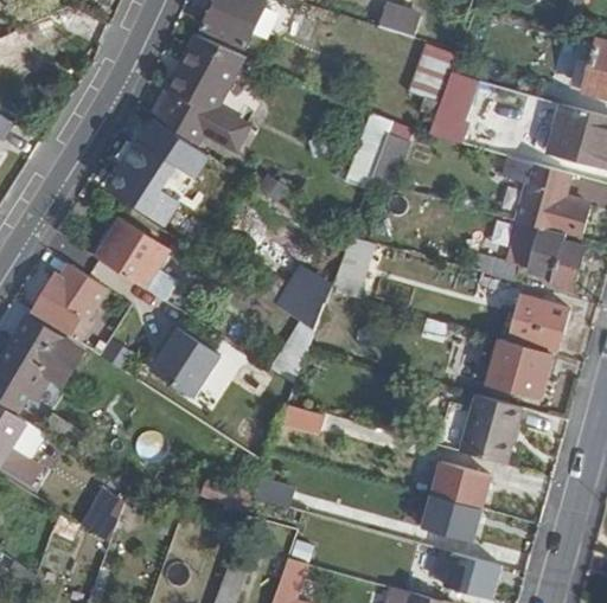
[(246,49),(270,1),(268,0),(218,0),(205,27),(246,49)]
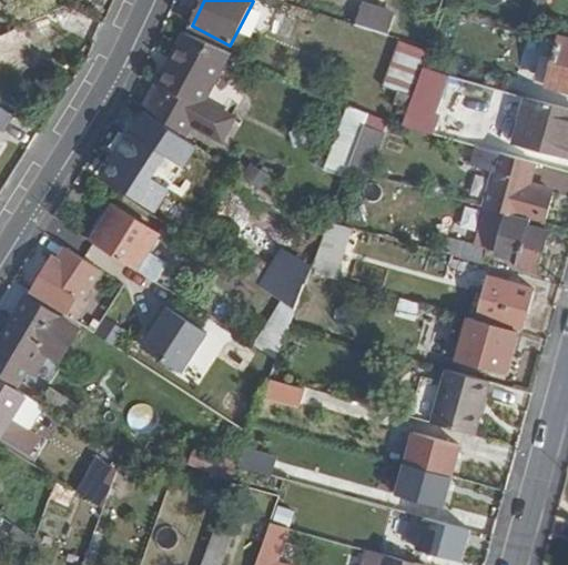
[(358,0),(353,20),(386,30),(393,8),(367,0),(358,0)]
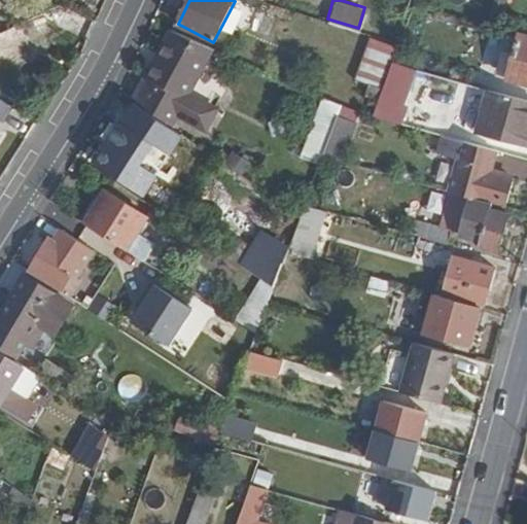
[(0,53),(27,38),(16,23),(2,32),(0,32),(0,53)]
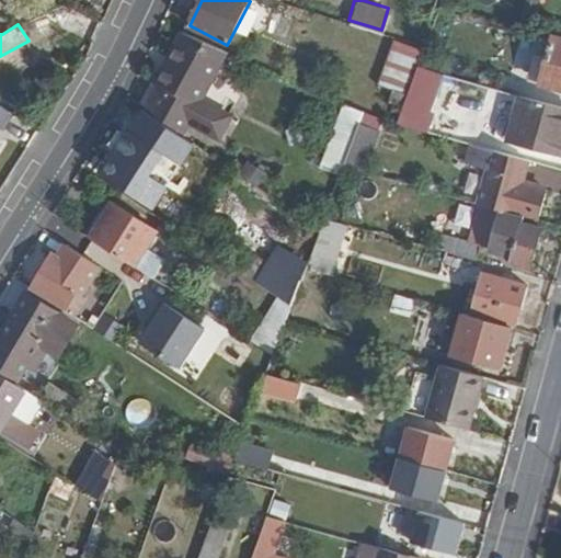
[(181,137),(222,52),(185,35),(158,90),(153,87),(141,111),(145,113),(179,136),(181,137)]
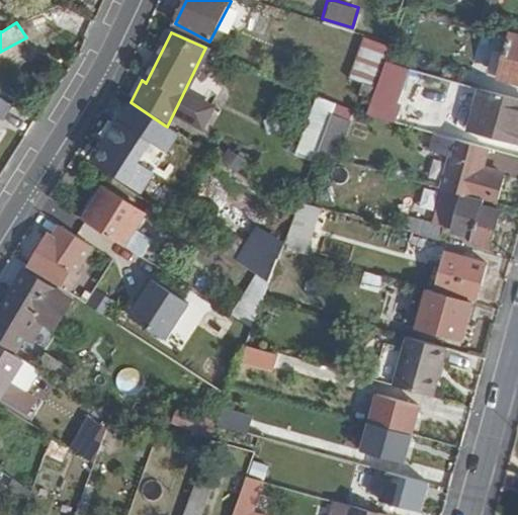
[(517,82),(517,34),(510,32),(498,76),(517,82)]
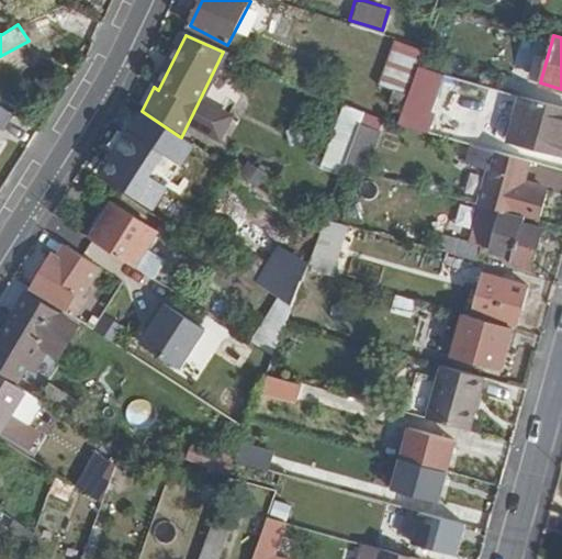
[(377,80),(404,89),(418,45),(391,36),(377,80)]
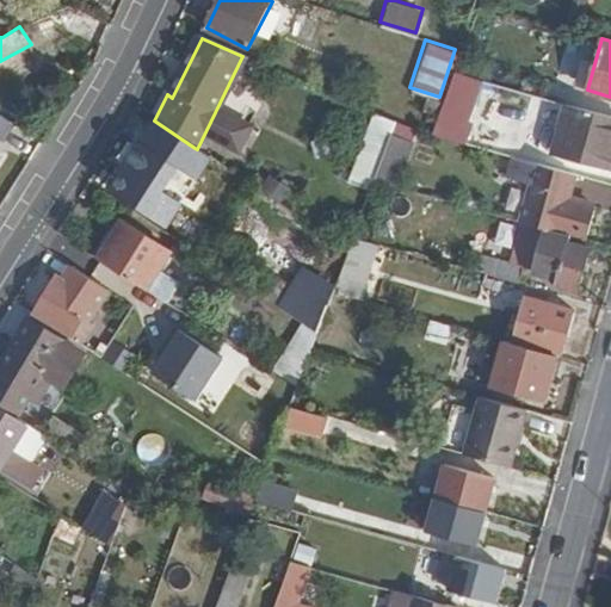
[(467,123),(471,105),(446,95),(432,135),(468,146),(474,127),(467,123)]
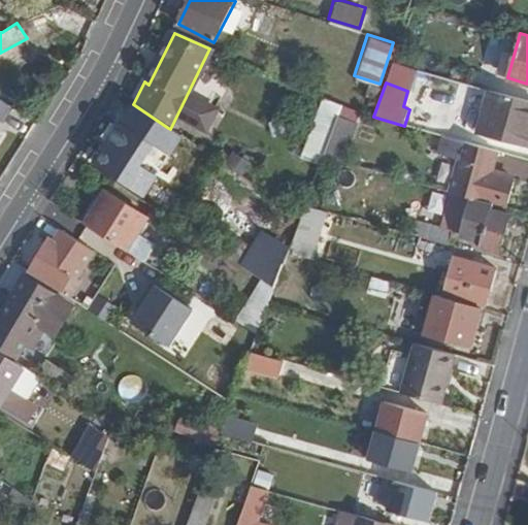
[(527,143),(527,139),(527,101),(490,91),(479,130),(527,143)]
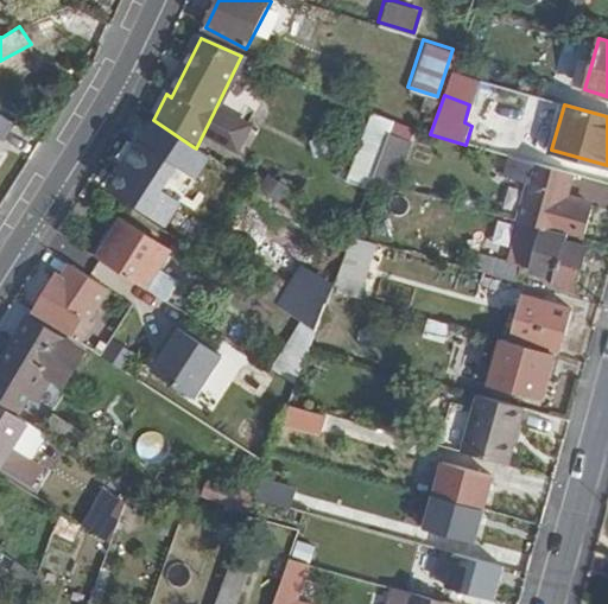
[(0,142),(1,141),(5,144),(17,126),(0,115),(0,142)]
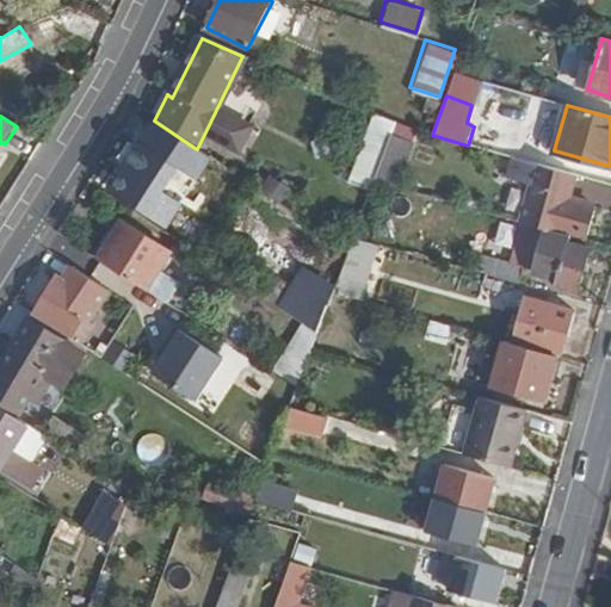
[(152,216),(195,148),(158,123),(141,148),(135,148),(124,163),(127,168),(113,190),(152,216)]
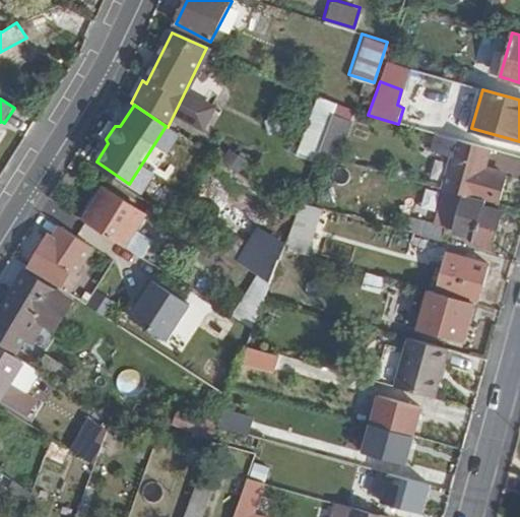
[(336,162),(350,122),(333,116),(319,156),(336,162)]
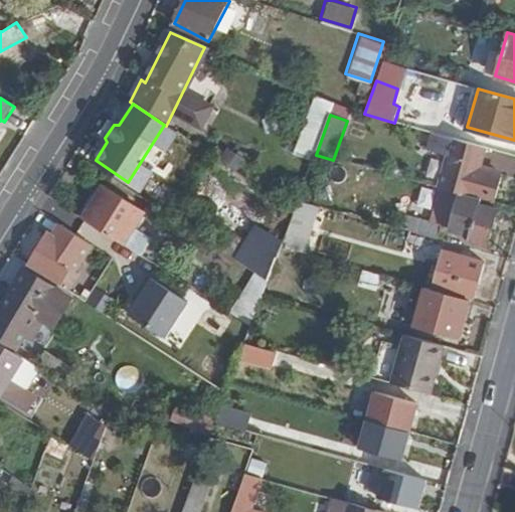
[(499,176),(477,168),(482,147),(431,133),(425,152),(445,157),(437,188),(464,195),(480,200),(491,203),(499,176)]
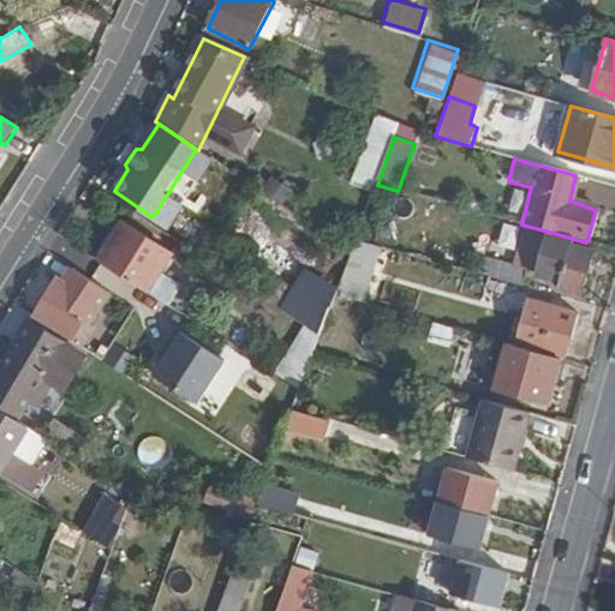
[(279,202),(290,186),(270,172),(258,187),(279,202)]
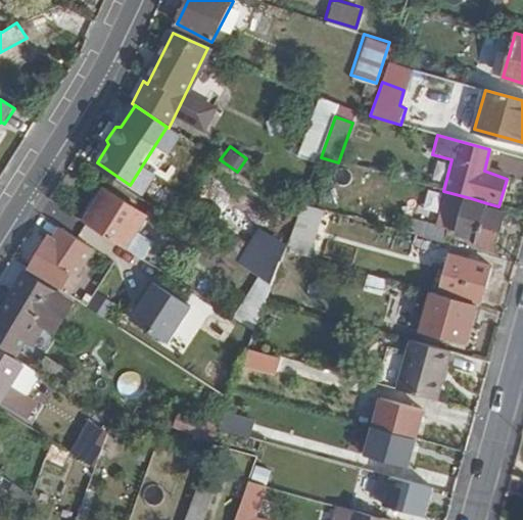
[(127,249),(147,216),(108,191),(87,224),(127,249)]
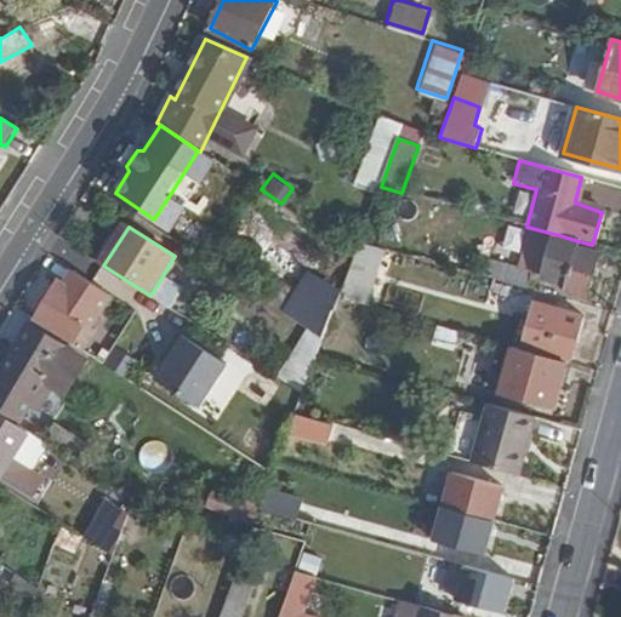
[(588,298),(599,256),(576,249),(579,241),(559,235),(546,278),(567,284),(564,292),(588,298)]
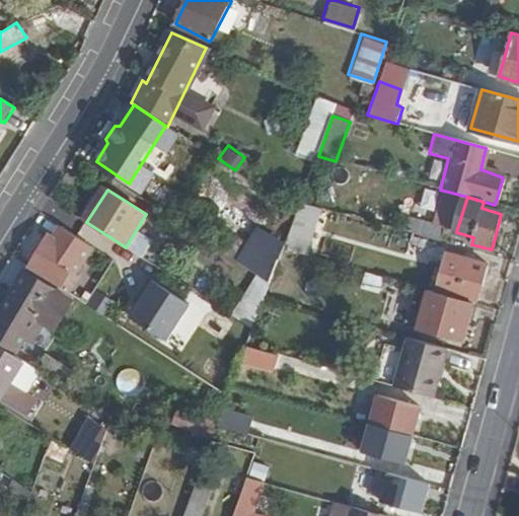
[(306,249),(321,207),(300,199),(284,241),(306,249)]
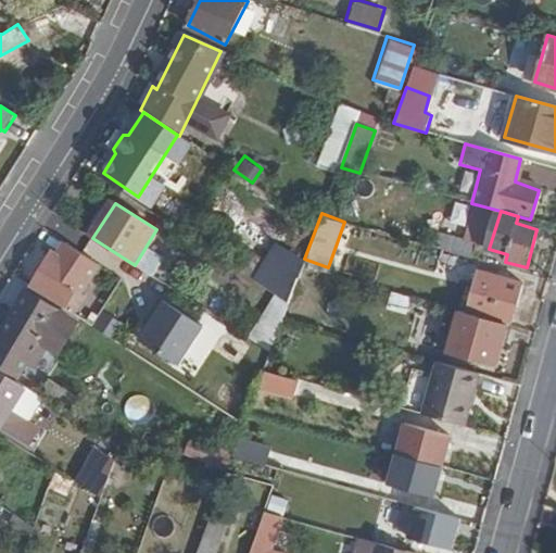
[(474,259),(477,244),(455,239),(450,252),(474,259)]
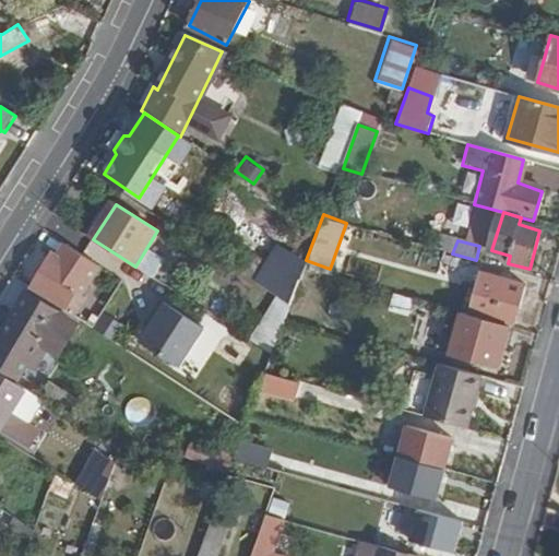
[(81,300),(102,269),(67,246),(58,258),(54,255),(31,291),(63,311),(73,296),(81,300)]
